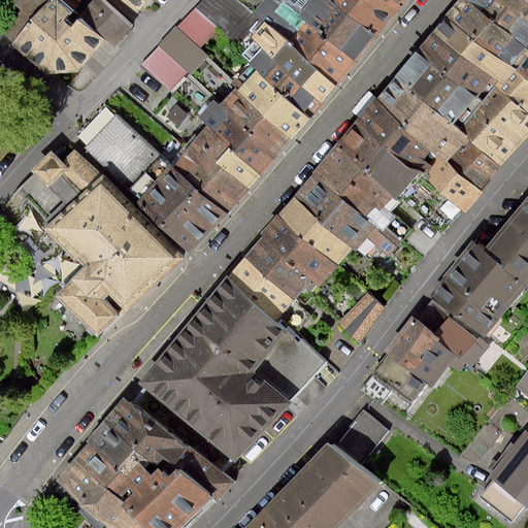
[(81,13),(65,0),(13,0),(36,19),(18,39),(51,74),(86,71),(108,38),(81,13)]
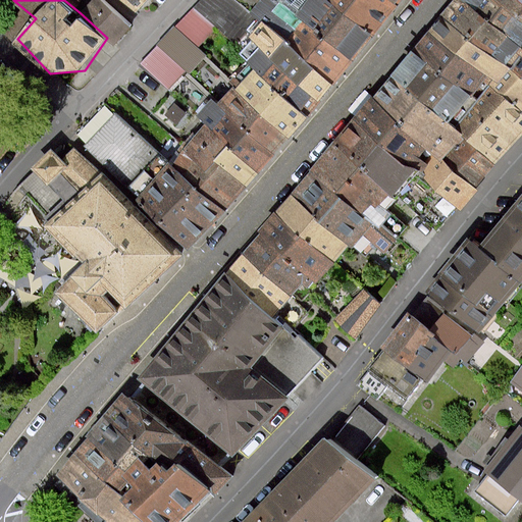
[(116,44),(134,28),(104,0),(90,0),(81,13),(107,38),(116,44)]
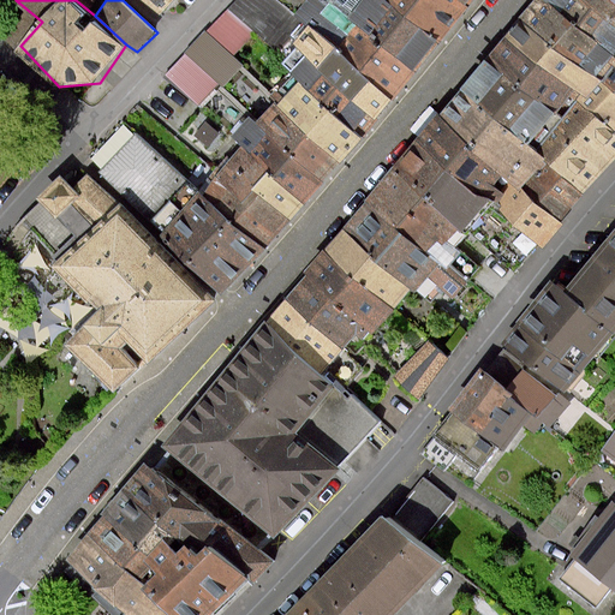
[(179,0),(148,0),(163,15),(179,0)]
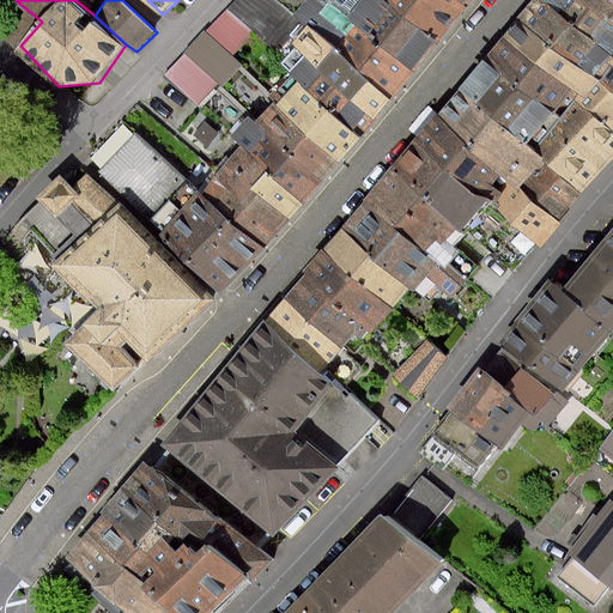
[(303,25),(269,0),(238,0),(229,10),(256,34),(279,54),(293,36),(303,25)]
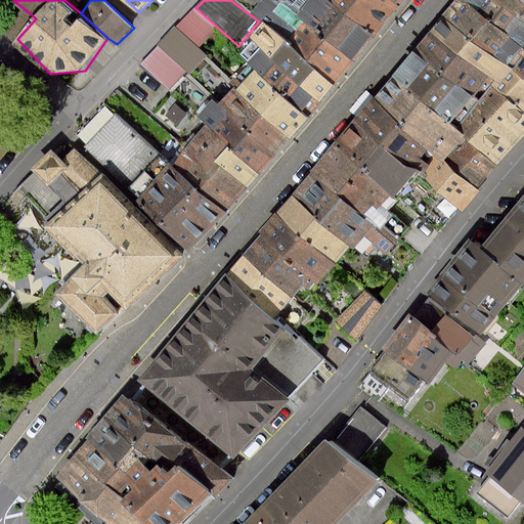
[(286,3),(281,0),(235,0),(250,12),(262,23),(284,41),(286,42),(334,83),(344,72),(353,60),(305,19),(295,11),(290,6),(286,3)]
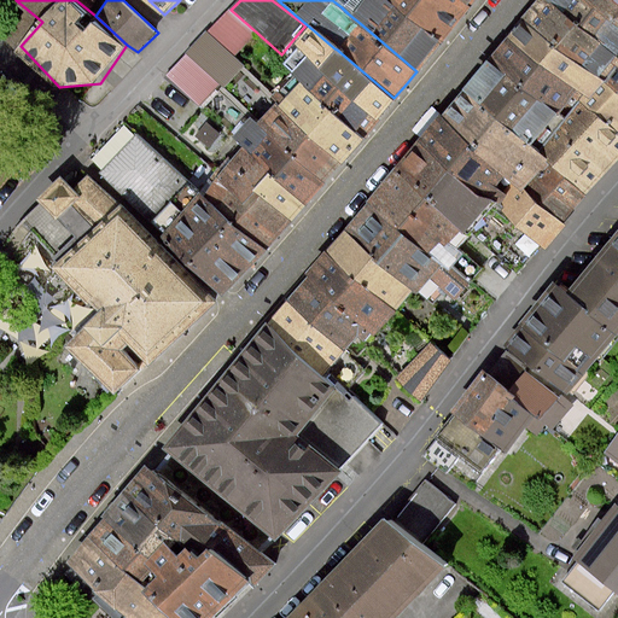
[(430,54),(441,42),(389,0),(347,0),(342,7),(348,13),(360,23),(417,71),(430,54)]
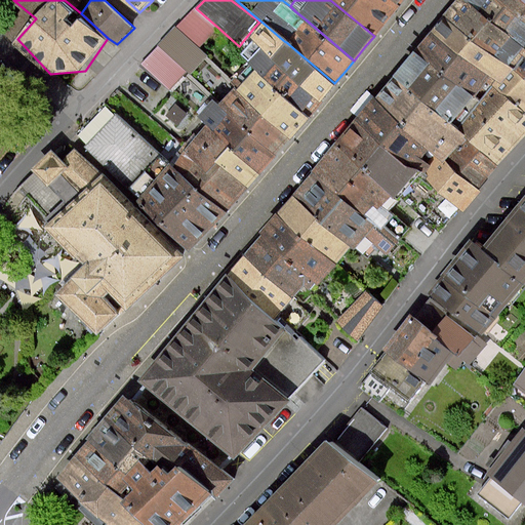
[(399,7),(394,3),(390,0),(330,0),(374,36),(387,21),(399,7)]
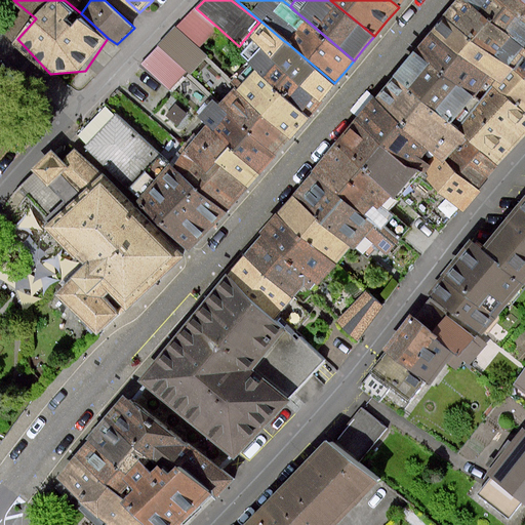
[(507,6),(498,0),(455,0),(451,5),(444,15),(513,71),(524,80),(524,21),(518,15),(507,6)]
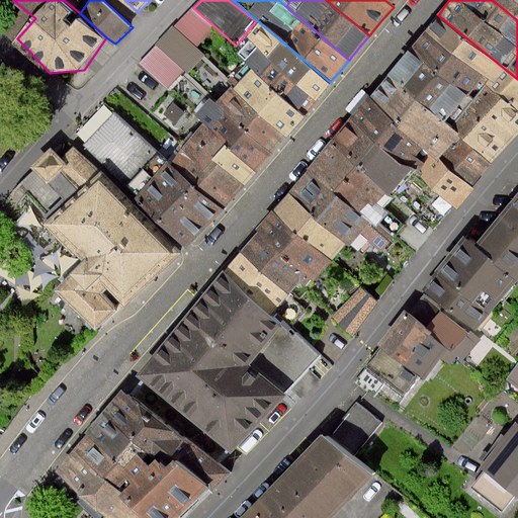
[(517,0),(492,0),(500,6),(511,15),(517,20),(517,0)]
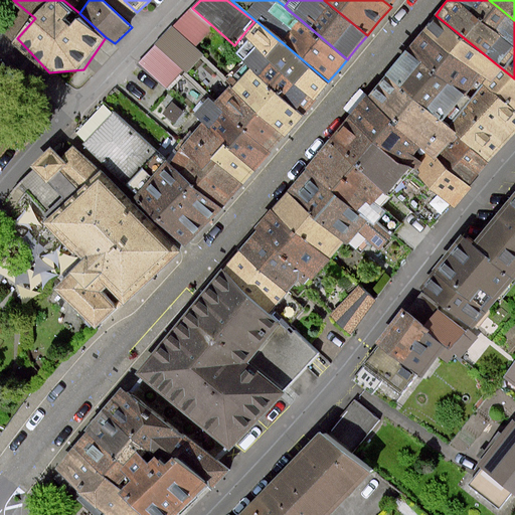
[(215,28),(192,8),(174,26),(198,46),(215,28)]
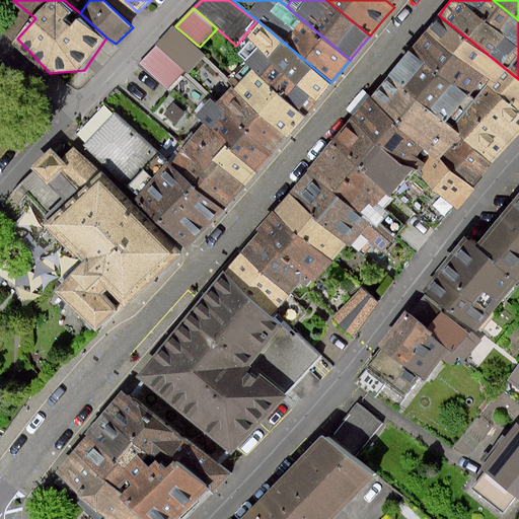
[(518,112),(518,79),(507,70),(439,15),(439,14),(431,24),(427,29),(484,76),(491,81),(487,86),(518,112)]
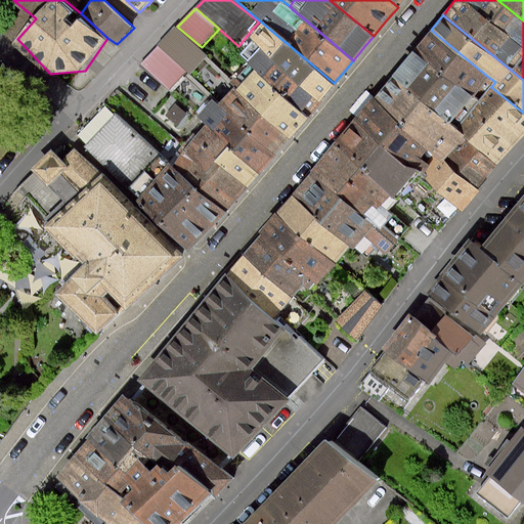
[(262,23),(248,40),(251,42),(258,48),(269,57),(319,99),(325,92),(334,83),(286,42),(284,41),(262,23)]
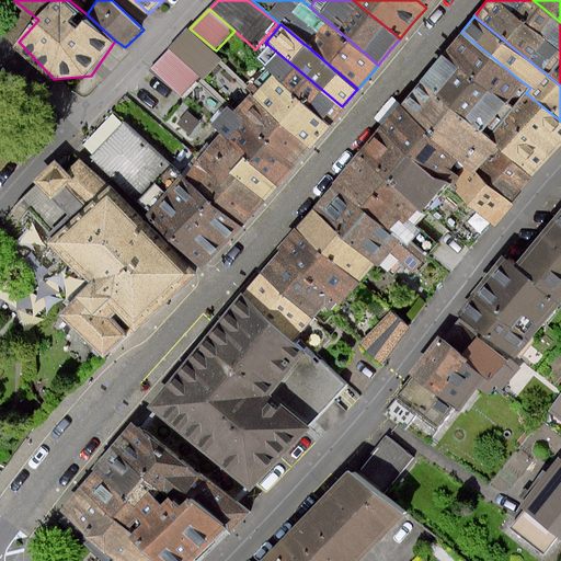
[(216,50),(190,29),(170,48),(202,77),(205,80),(224,59),(216,50)]
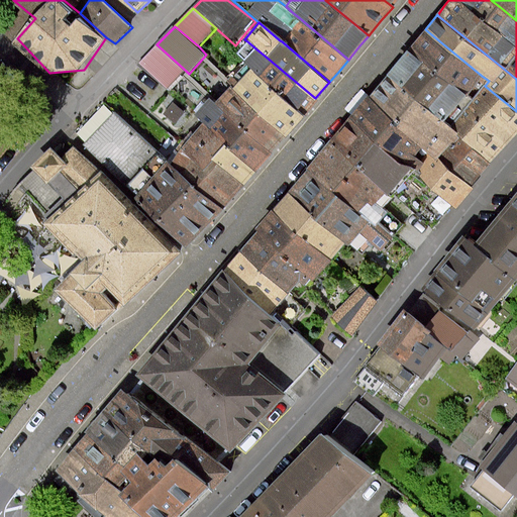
[(414,42),(408,49),(466,97),(482,76),(425,29),(414,42)]
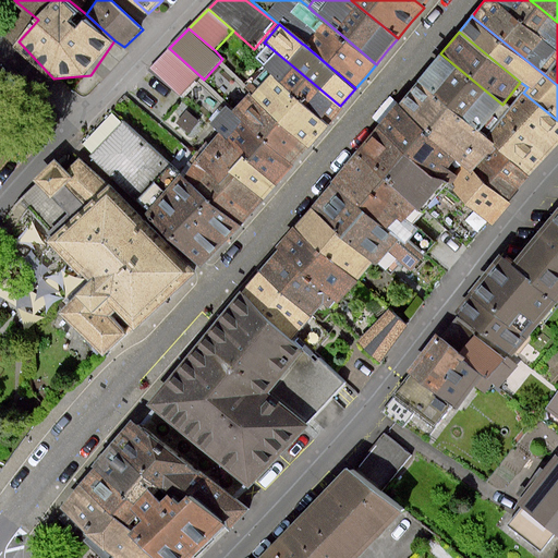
[(287,61),(275,51),(267,45),(254,60),(262,68),(269,73),(327,122),(334,114),(340,106),(287,61)]
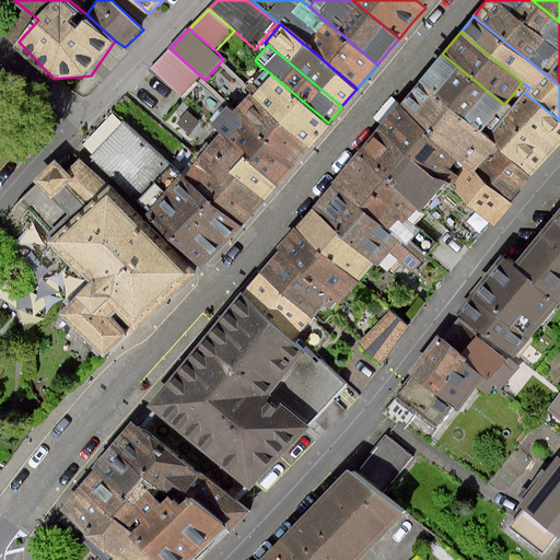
[(201,77),(170,48),(151,68),(184,97),(201,77)]
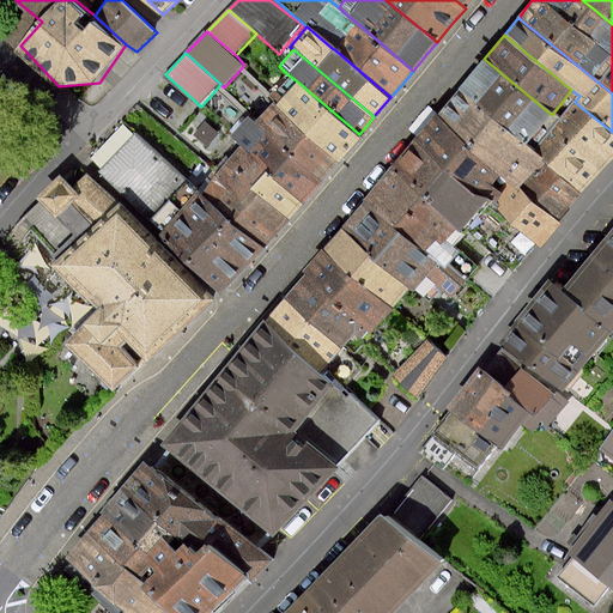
[(533,152),(559,120),(552,115),(484,59),(473,72),(457,91),(526,146),(533,152)]
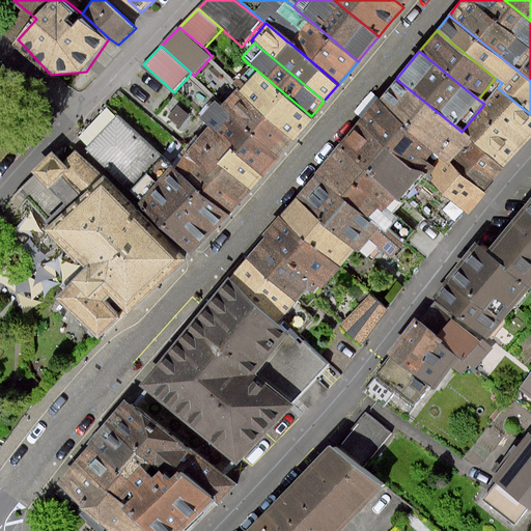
[(256,70),(238,91),(290,136),(292,138),(301,128),(311,116),(256,70)]
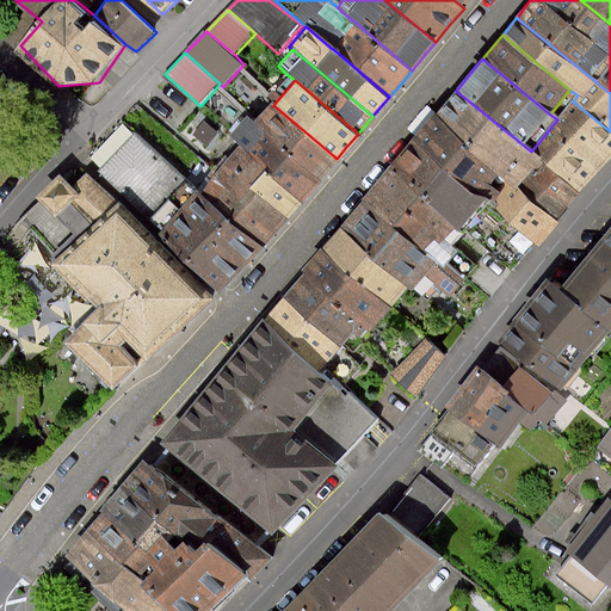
[(512,183),(518,187),(557,220),(575,197),(580,191),(541,160),(531,152),(524,146),(456,91),(445,105),(433,119),(512,183)]
